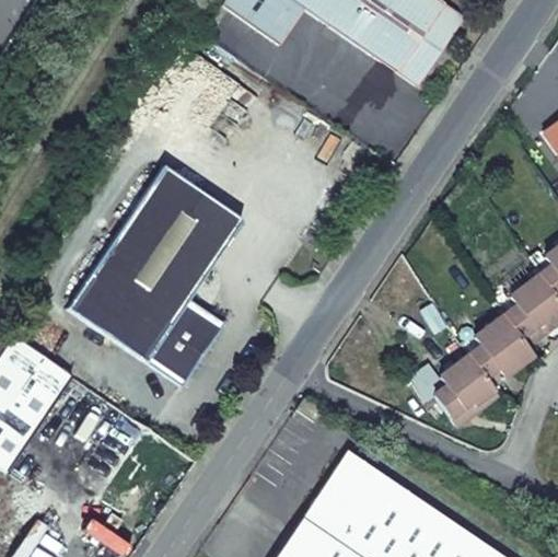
[(239,0),(232,11),(279,43),(304,7),(293,0),(239,0)]
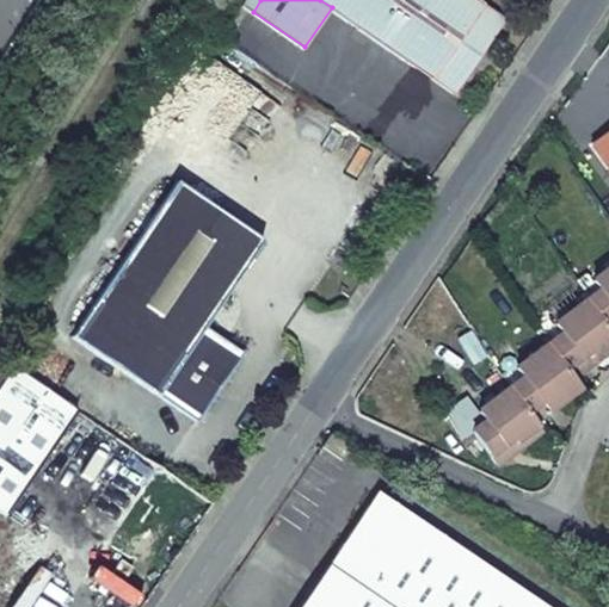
[(486,0),(320,0),(332,7),(434,78),(456,92),(508,17),(485,1),(486,0)]
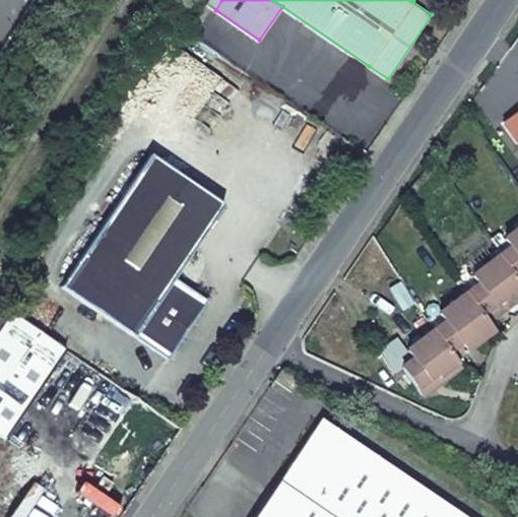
[(176,276),(225,202),(151,152),(62,284),(170,358),(208,299),(176,276)]
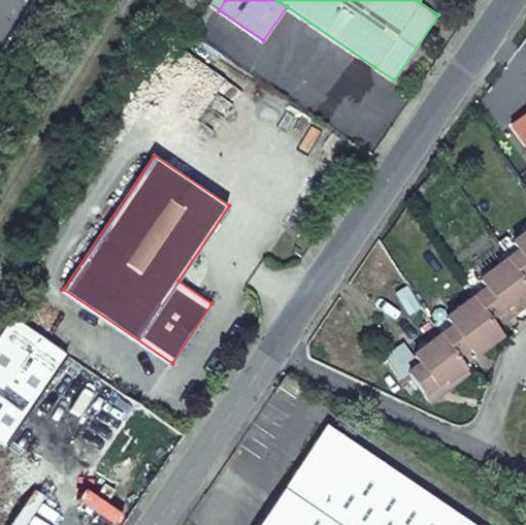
[(525,231),(514,240),(519,249),(508,258),(523,279),(525,276),(525,231)]
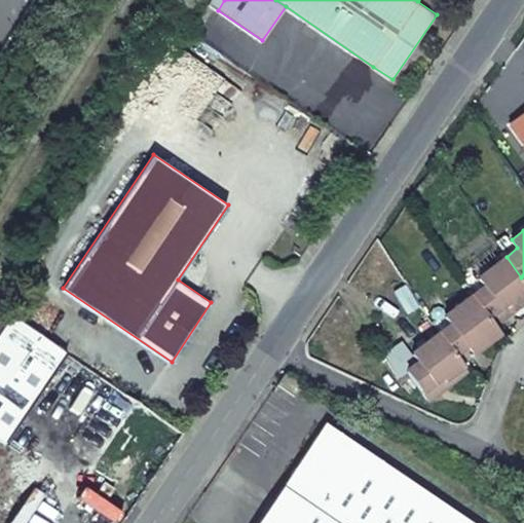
[(484,285),(473,295),(488,315),(508,300),(514,309),(523,301),(523,279),(521,277),(507,257),(479,277),(484,285)]
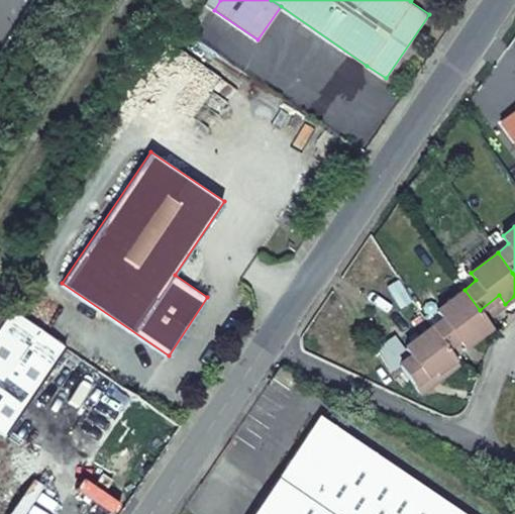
[(443,317),(432,326),(447,346),(466,333),(473,340),(492,325),(486,318),(480,310),(465,290),(437,310),(443,317)]
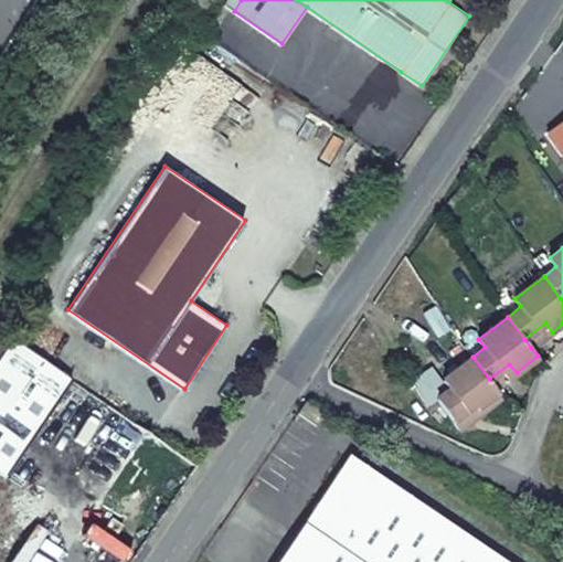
[(545,322),(524,339),(531,348),(552,332),(545,322)]
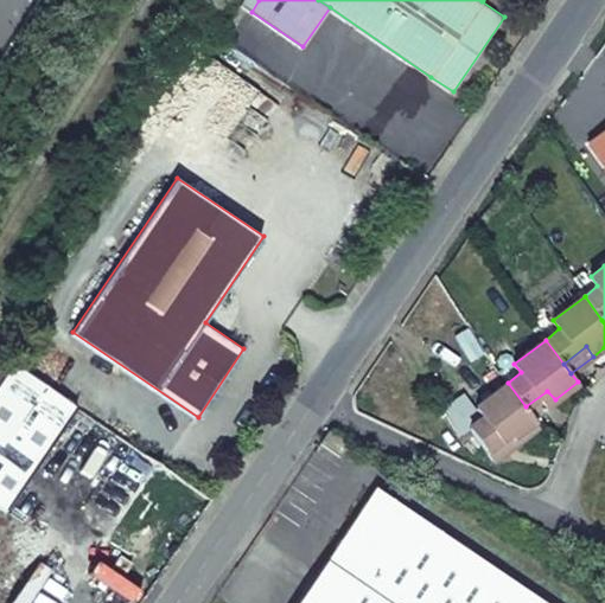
[(14,363),(0,383),(0,504),(7,510),(77,406),(14,363)]
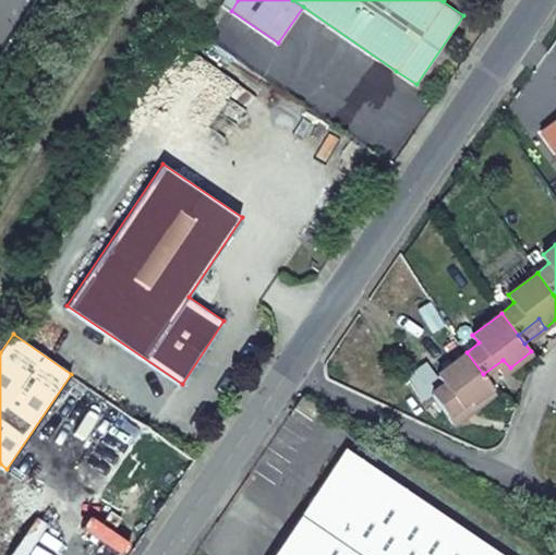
[(444,383),(432,393),(448,414),(469,399),(474,408),(496,391),(490,383),(483,374),(467,352),(437,374),(444,383)]
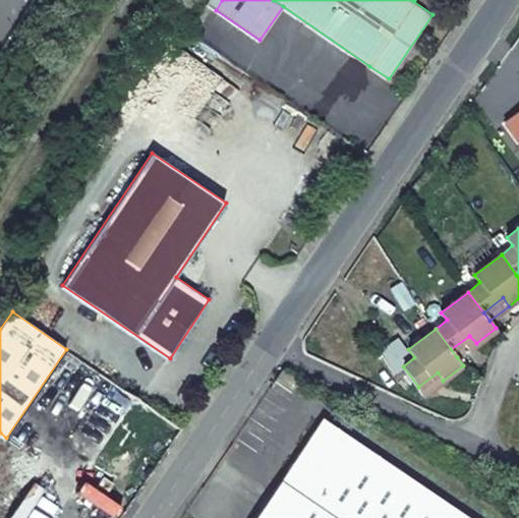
[(469,336),(451,349),(457,357),(476,343),(469,336)]
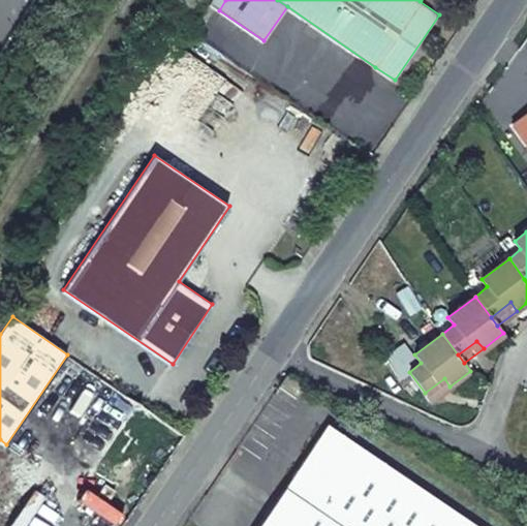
[(6,444),(0,454),(0,525),(57,525),(141,404),(67,354),(6,444)]
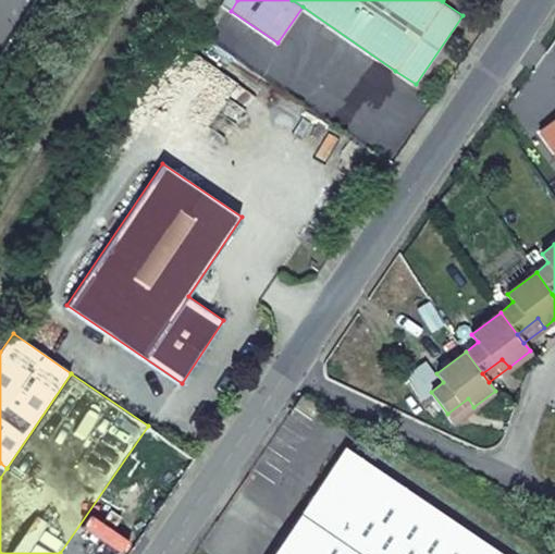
[(468,398),(447,414),(454,422),(473,407),(468,398)]
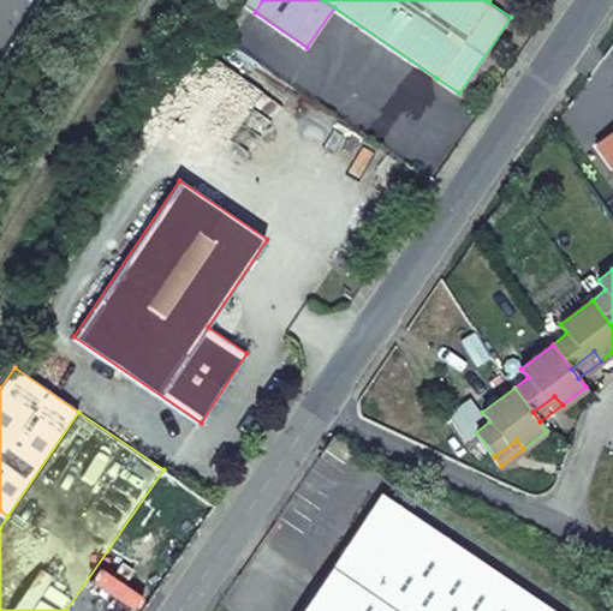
[(301,610),(558,610),(381,492),(301,610)]
